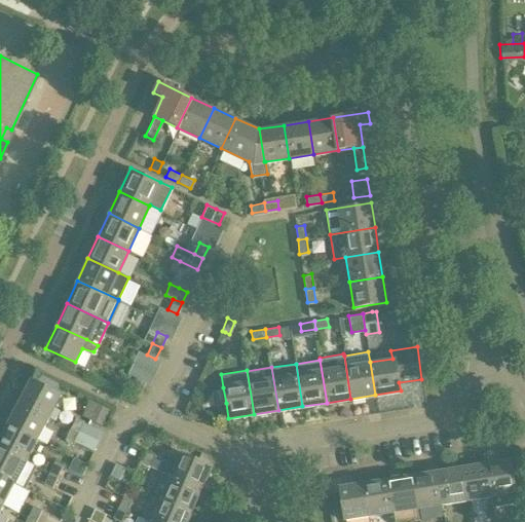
[(140,392),(145,381),(145,380),(137,376),(132,387),(140,392)]
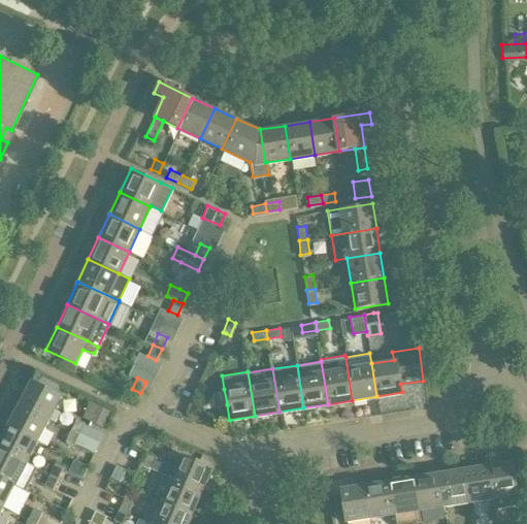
[(31,380),(20,401),(48,417),(61,395),(31,380)]
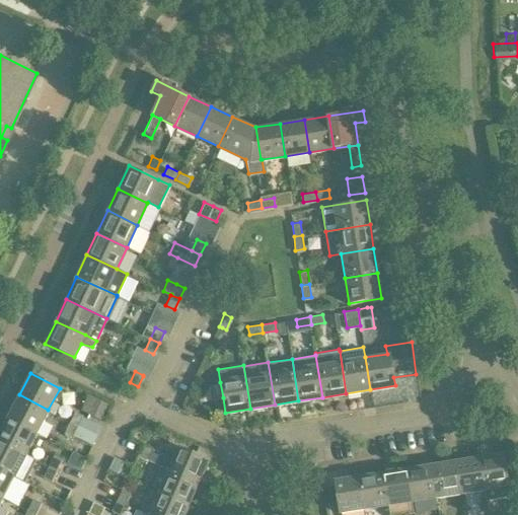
[(220,382),(210,384),(213,399),(218,398),(223,397),(220,382)]
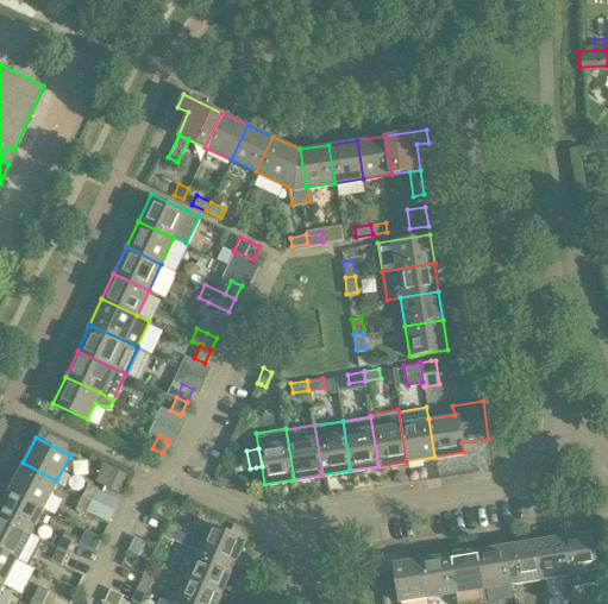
[(124,472),(113,466),(102,461),(98,472),(94,471),(92,477),(105,483),(116,489),(124,472)]
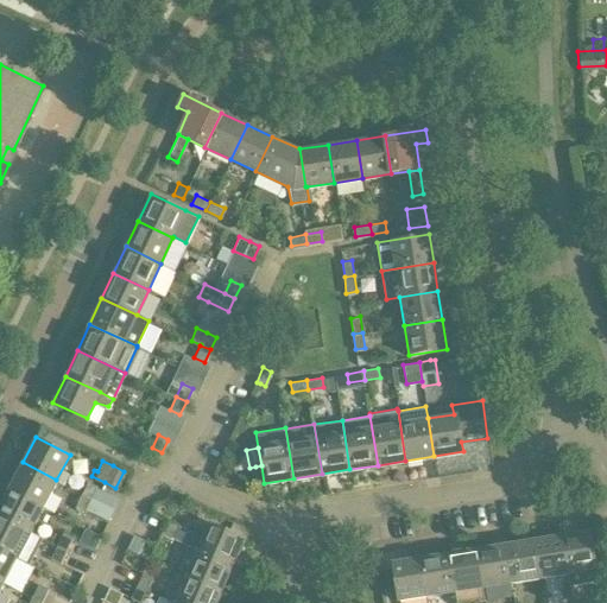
[(219,473),(231,478),(236,465),(226,461),(219,473)]
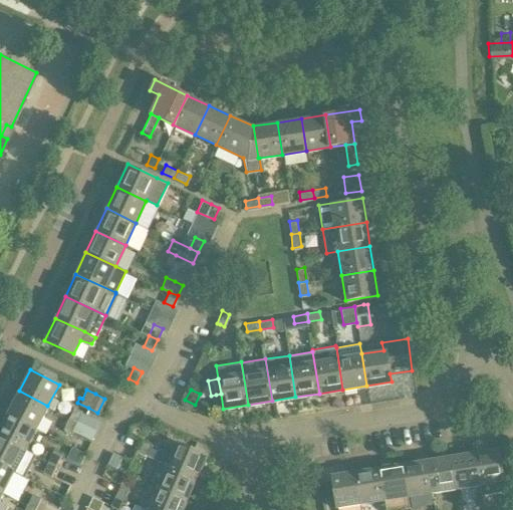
[(47,406),(19,391),(7,412),(36,427),(47,406)]
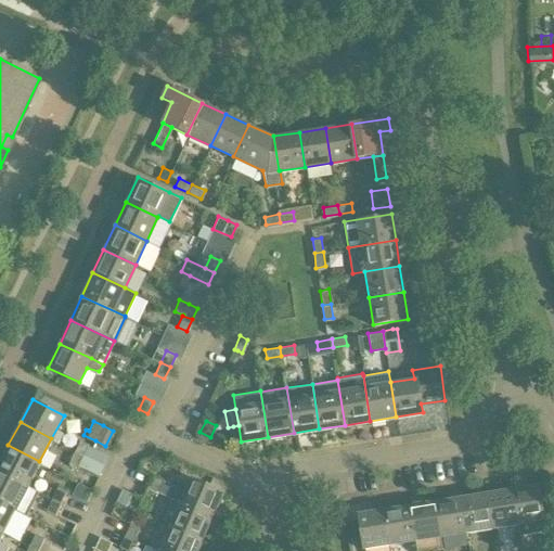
[(79,438),(74,450),(82,455),(89,443),(79,438)]
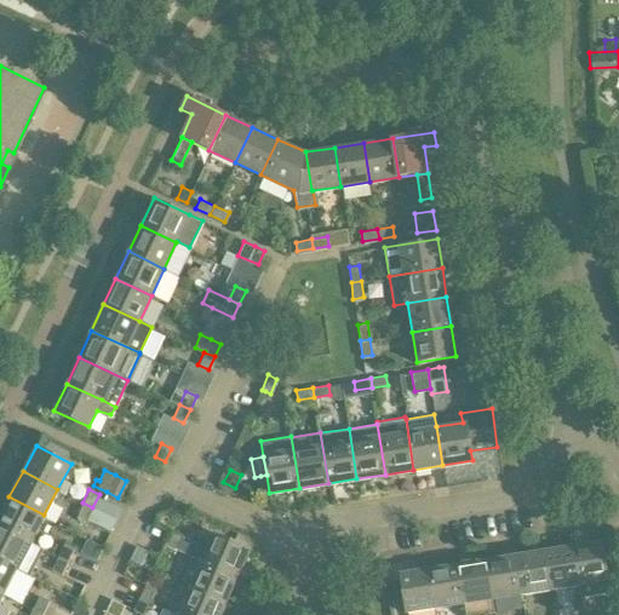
[(9,496),(0,513),(0,526),(30,541),(44,515),(9,496)]
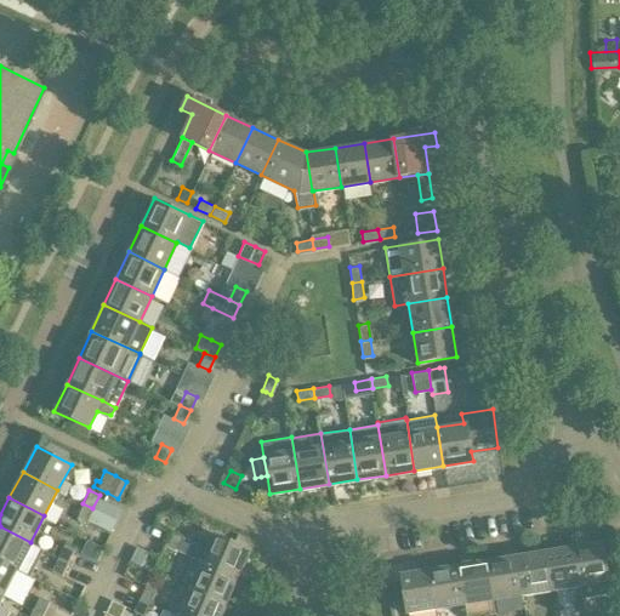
[(92,508),(83,503),(77,517),(86,522),(92,508)]
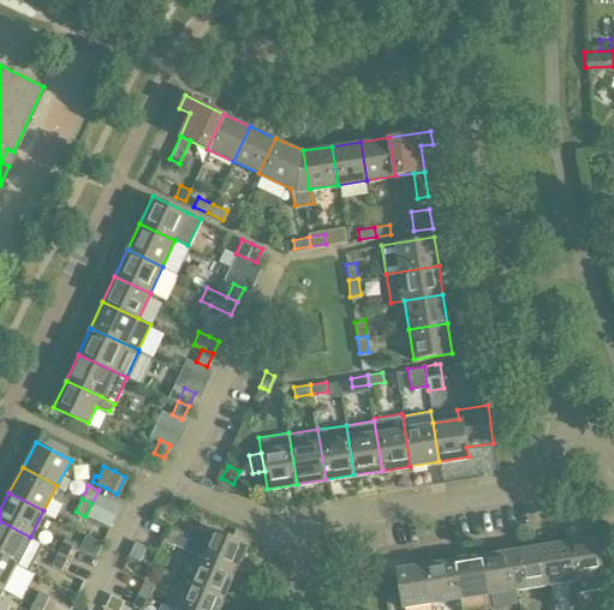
[(0,554),(17,562),(29,569),(42,544),(30,537),(0,521),(0,554)]
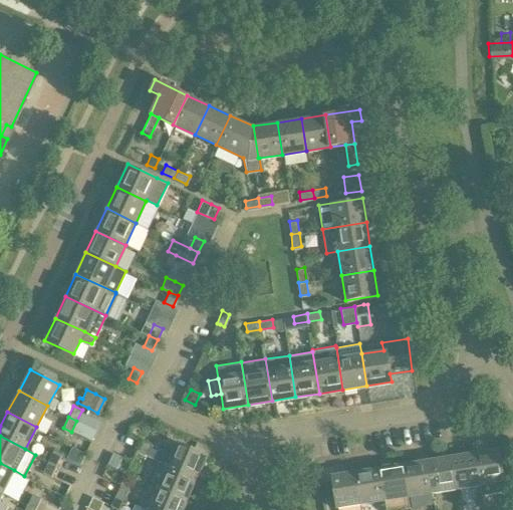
[(142,439),(137,451),(145,455),(150,443),(142,439)]
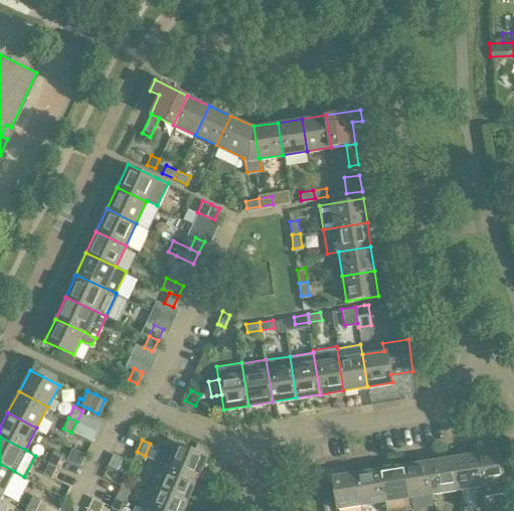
[(171,454),(150,444),(145,455),(167,465),(196,479),(206,455),(176,442),(171,454)]
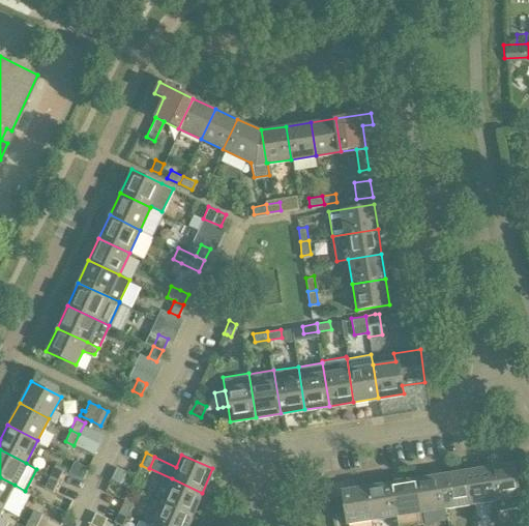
[(521,505),(520,495),(515,462),(489,466),(490,468),(494,499),(496,509),(521,505)]
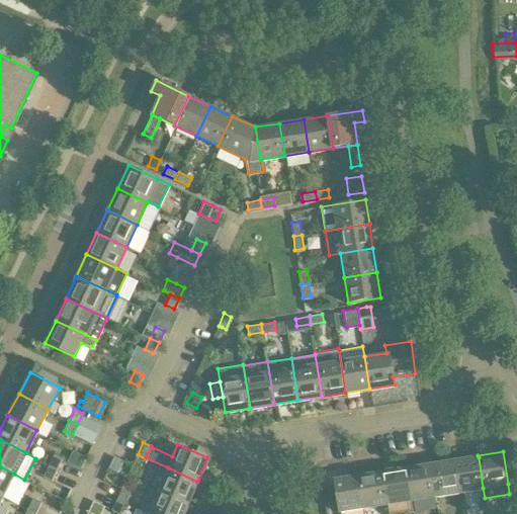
[(48,464),(57,468),(62,457),(54,453),(48,464)]
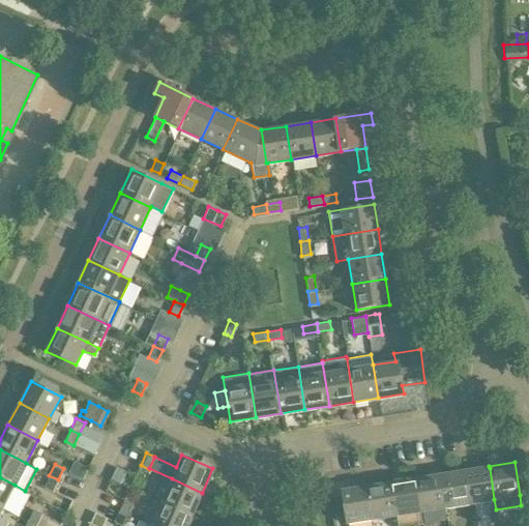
[(126,470),(117,465),(111,477),(120,483),(126,470)]
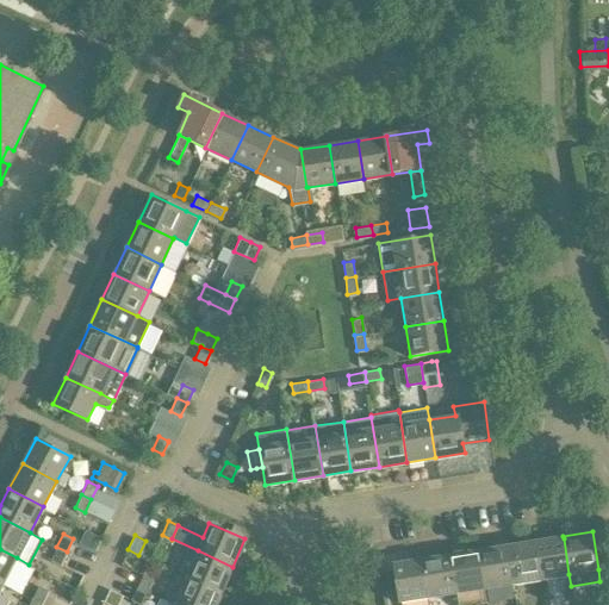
[(563,536),(534,541),(540,579),(569,574),(564,538),(563,536)]
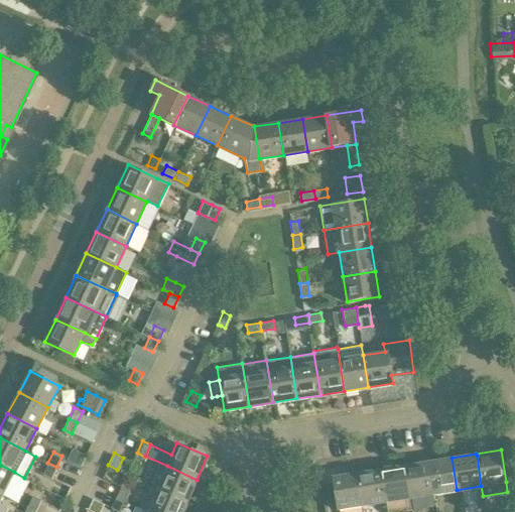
[(452,458),(427,462),(433,494),(457,490),(452,458)]
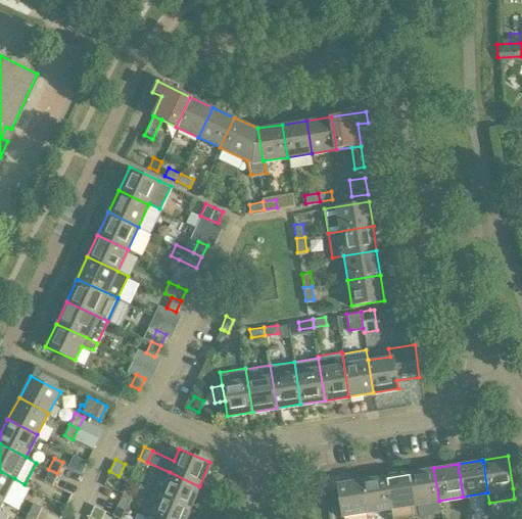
[(439,501),(433,468),(410,471),(415,504),(428,502),(430,511),(440,509),(439,501)]
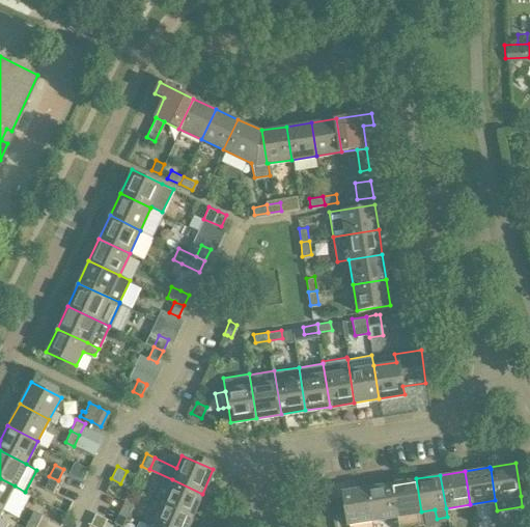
[(58,480),(49,476),(44,488),(52,492),(58,480)]
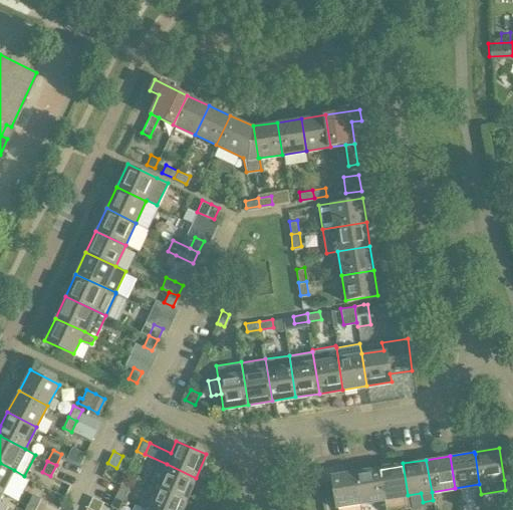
[(0,491),(2,492),(14,470),(0,463),(0,491)]
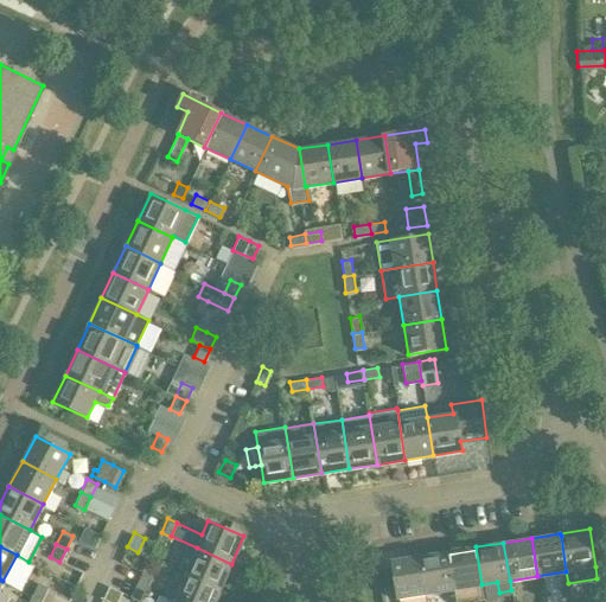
[(476,546),(448,551),(453,589),(455,601),(484,597),(482,584),(476,546)]
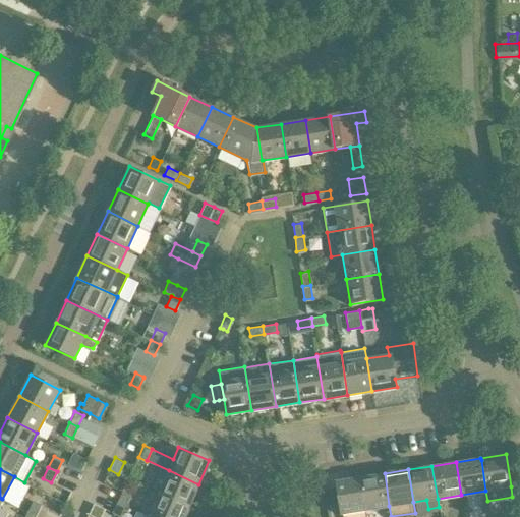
[(169,470),(159,493),(159,494),(188,507),(198,484),(169,470)]
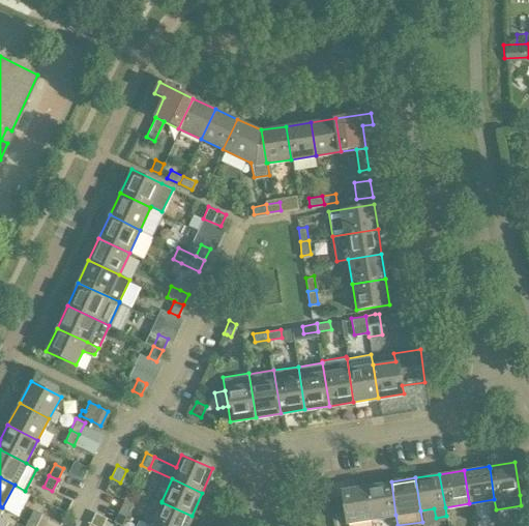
[(391,481),(366,486),(372,519),(395,515),(391,481)]
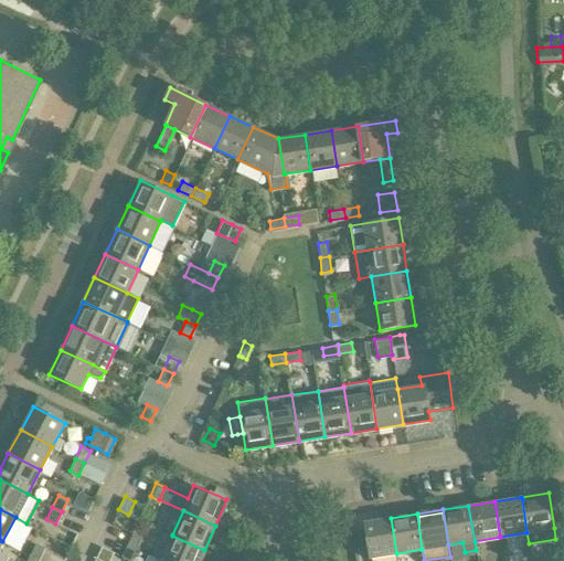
[(396,553),(391,518),(363,522),(369,558),(396,553)]
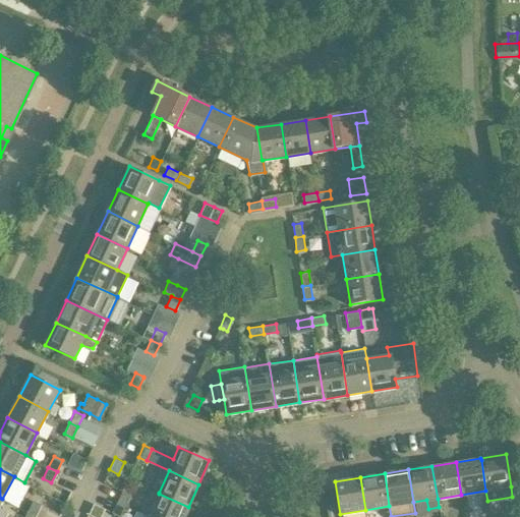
[(337,502),(335,486),(324,487),(326,503),(337,502)]
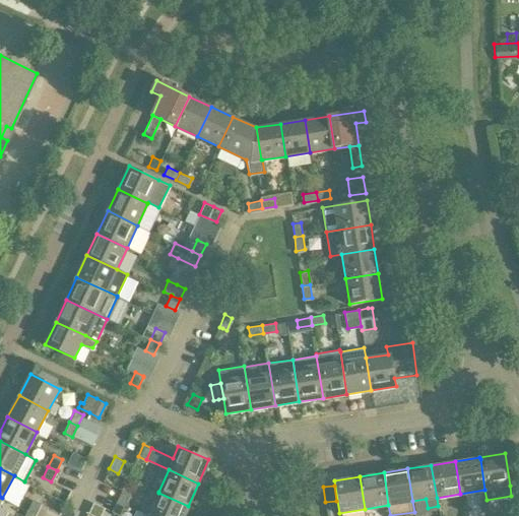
[(117,500),(125,504),(131,493),(122,489),(117,500)]
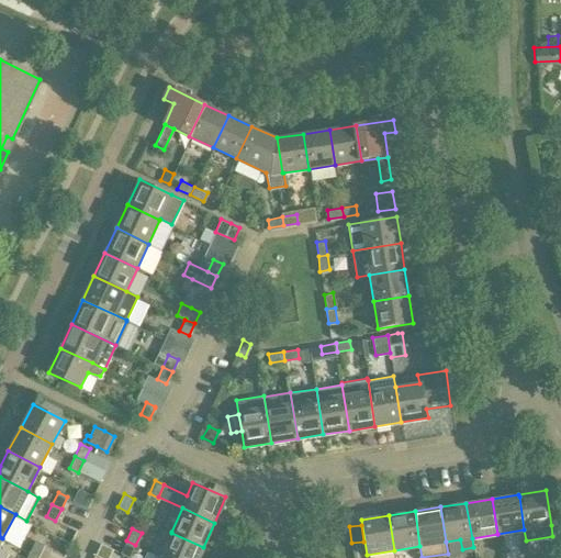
[(171,533),(171,532),(163,528),(153,553),(161,556),(160,557),(164,557),(199,557),(203,547),(171,533)]
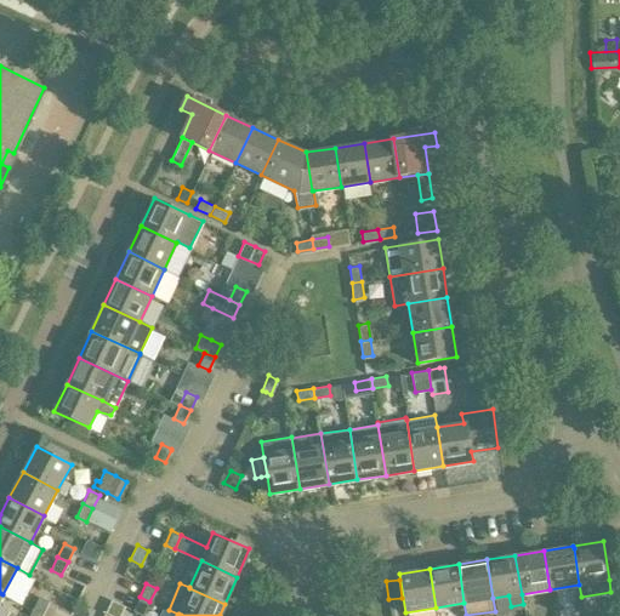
[(33,609),(43,612),(49,600),(39,595),(33,609)]
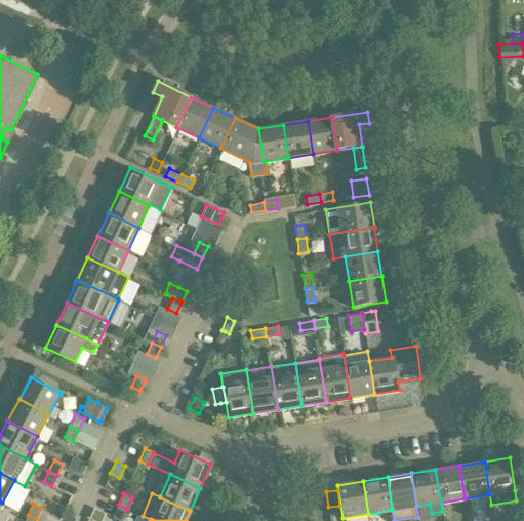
[(126,509),(118,505),(113,516),(121,520),(126,509)]
